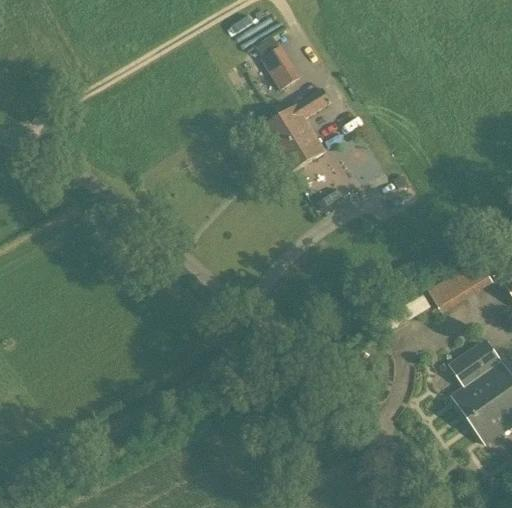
[(279,34),(260,43),(265,53),(284,44),(279,34)]
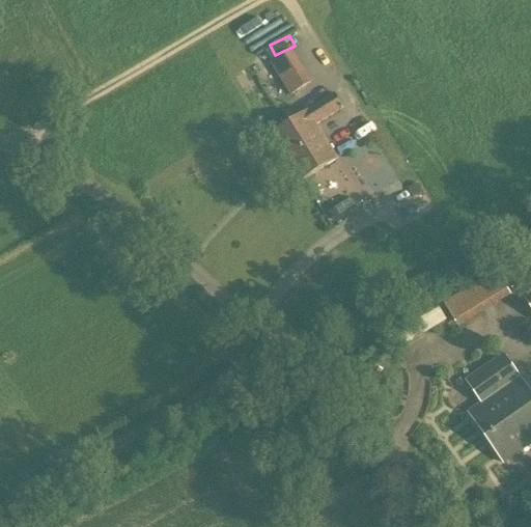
[(270,60),(288,93),(310,82),(290,48),(270,60)]
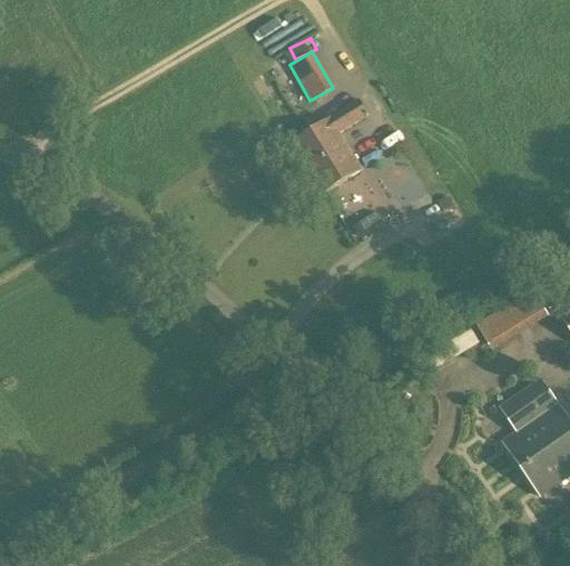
[(291,138),(308,165),(346,142),(340,129),(370,110),(361,95),(291,138)]
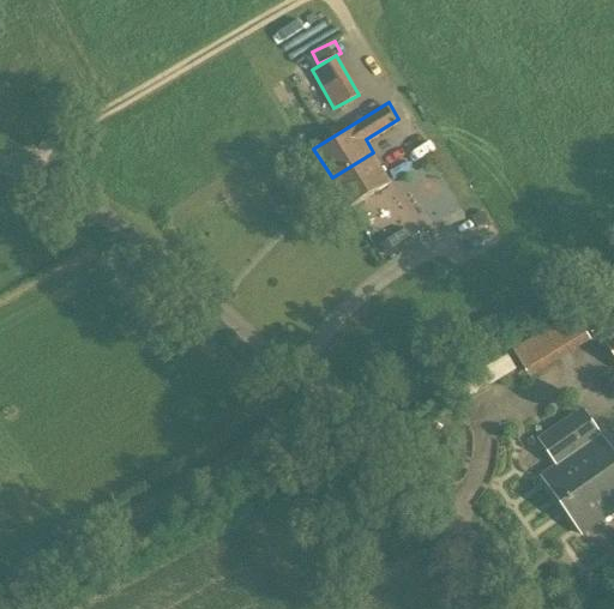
[(373,152),(332,178),(349,206),(391,181),(373,152)]
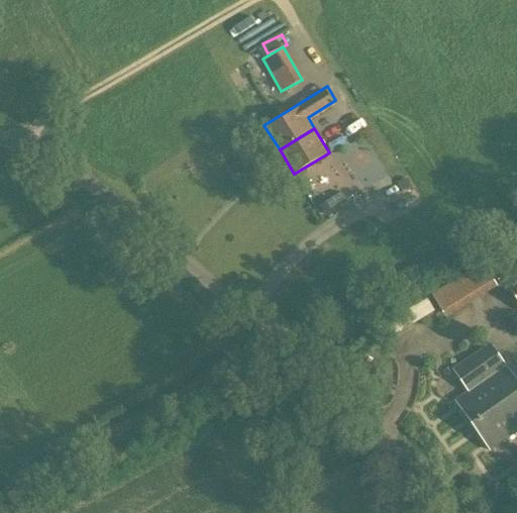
[(484,261),(431,292),(441,308),(445,316),(499,285),(484,261)]
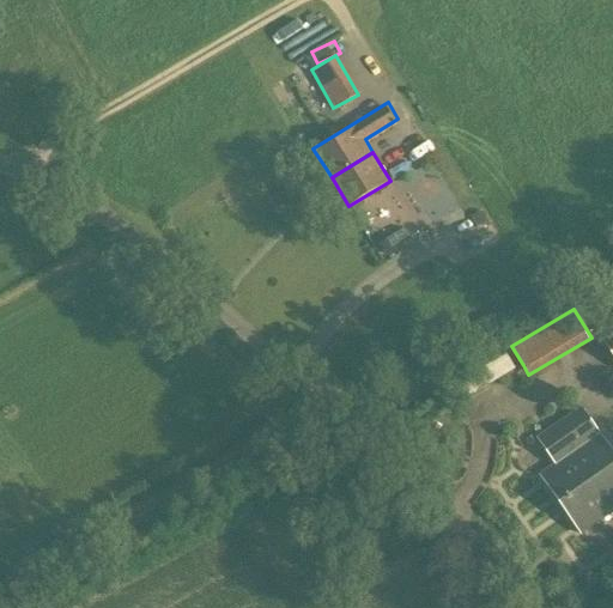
[(612,324),(599,334),(612,353),(612,324)]
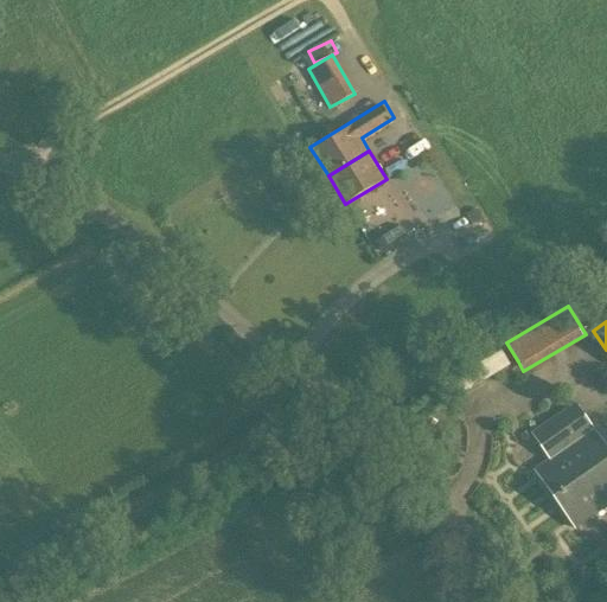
[(445,404),(512,363),(494,333),(428,372),(445,404)]
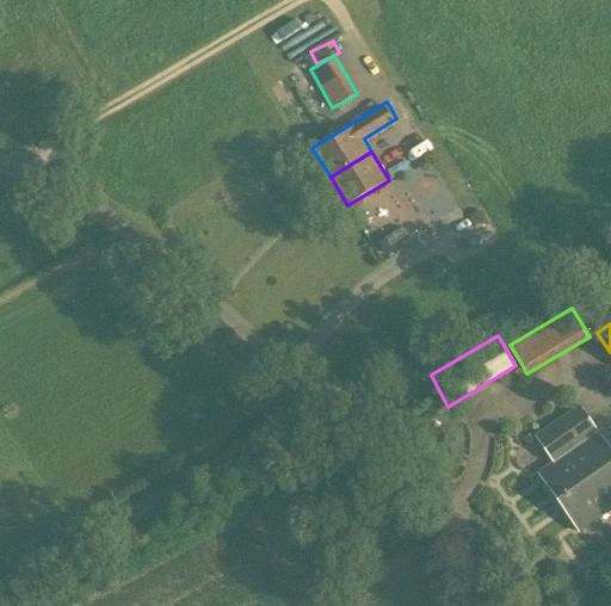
[(539,471),(560,501),(610,465),(610,445),(600,430),(599,431),(580,402),(536,430),(555,461),(539,471)]
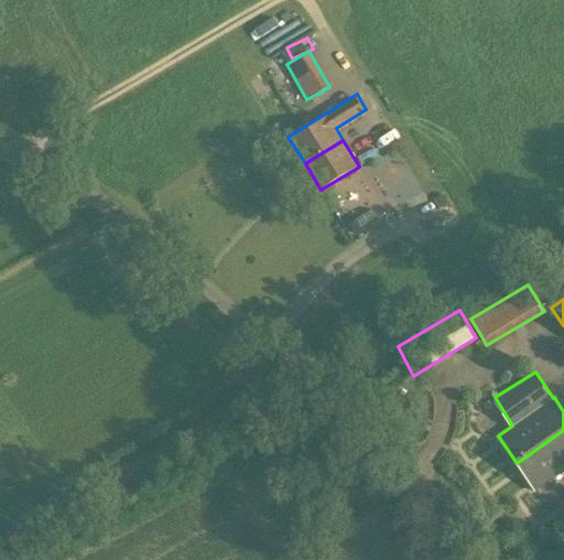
[(534,488),(563,467),(563,430),(517,463),(534,488)]
